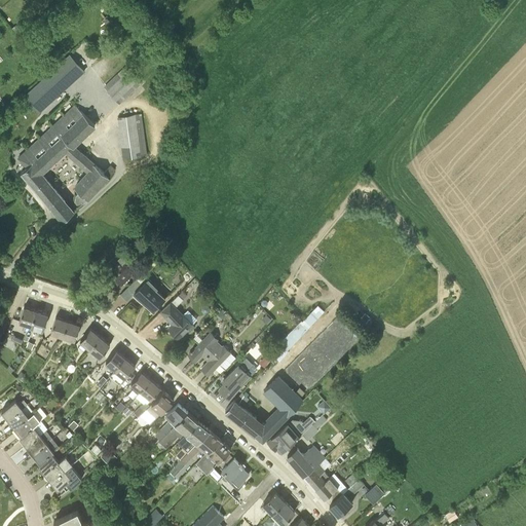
[(21,22),(14,26),(20,33),(26,29),(21,22)]
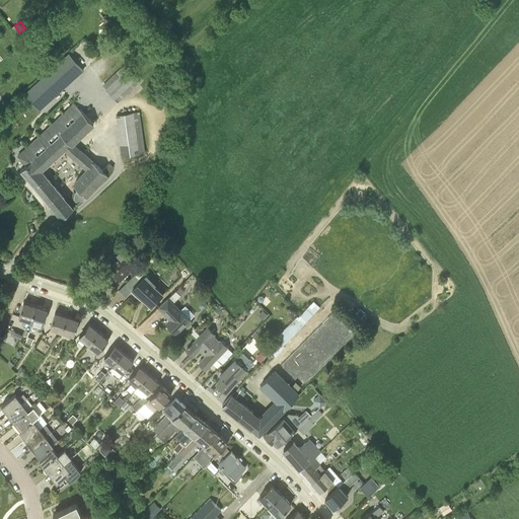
[(55,96),(47,88),(62,75),(69,83),(85,69),(69,53),(23,94),(39,110),(55,96)]
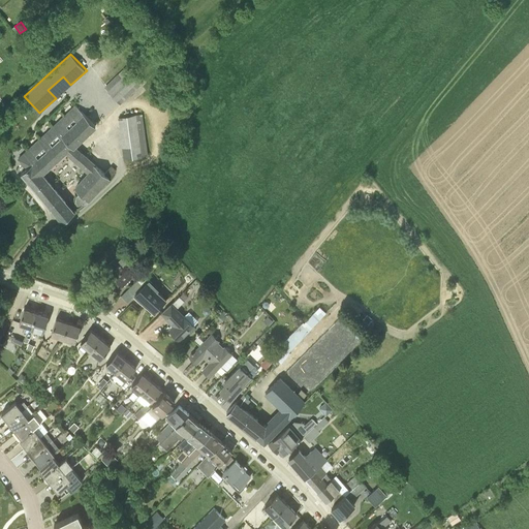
[(143,84),(124,64),(104,83),(103,86),(120,104),(143,84)]
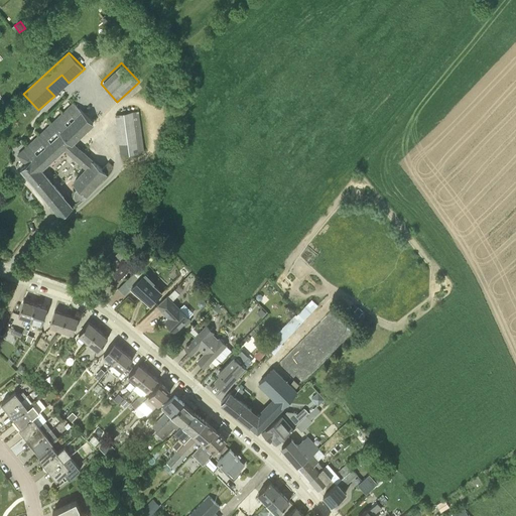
[(72,144),(75,143),(95,124),(74,102),(18,153),(27,163),(21,169),(61,217),(74,206),(43,169),(71,143),(72,144)]
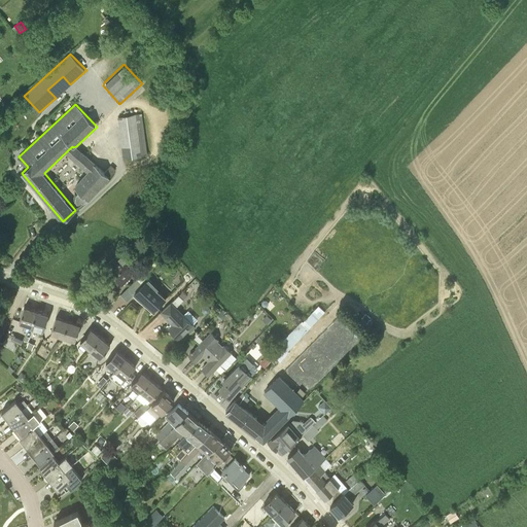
[(143,112),(119,115),(126,159),(149,154),(143,112)]
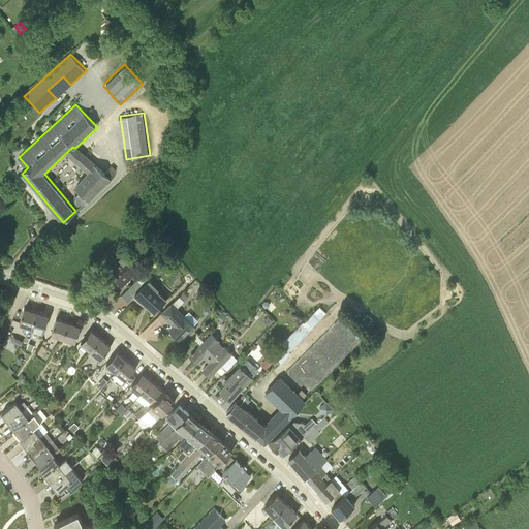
[(78,163),(88,172),(74,187),(81,192),(76,195),(75,205),(78,208),(84,204),(89,199),(90,200),(111,178),(110,178),(105,174),(95,164),(95,162),(86,154),(78,163)]
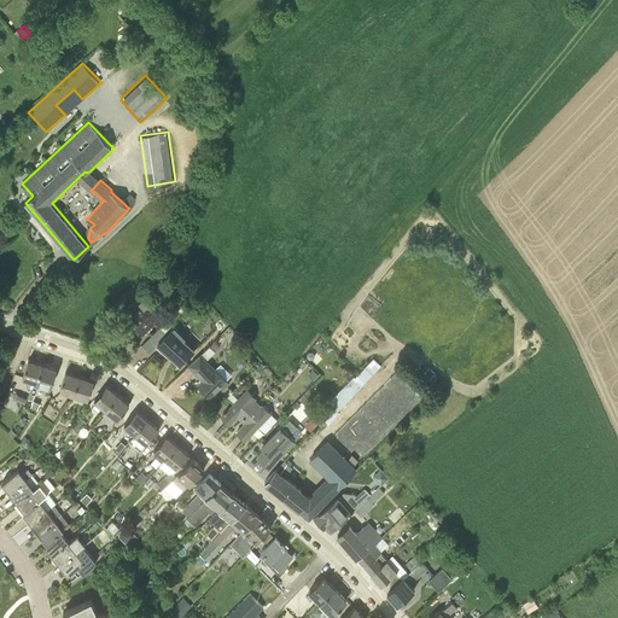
[(123,203),(128,208),(136,198),(130,193),(123,203)]
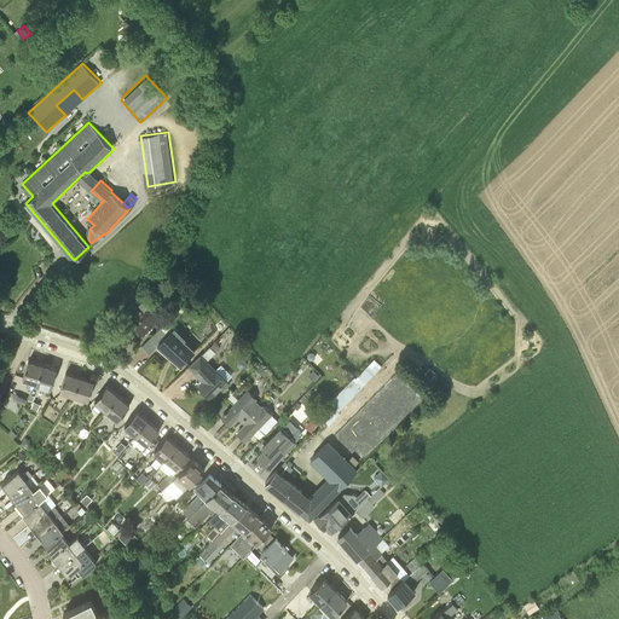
[(160,314),(160,313),(166,306),(162,302),(163,300),(162,299),(158,298),(149,288),(136,301),(120,317),(133,330),(132,331),(137,337),(138,336),(137,336),(148,327),(151,327),(151,323),(160,314)]
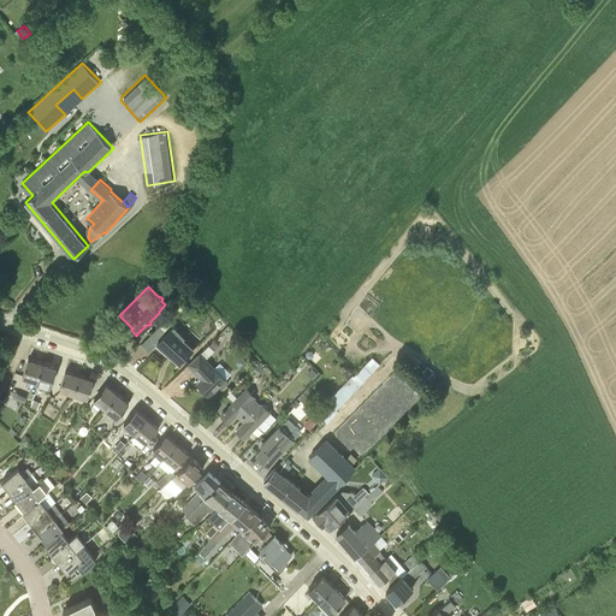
[(183,339),(185,337),(167,319),(141,344),(149,351),(158,343),(178,365),(193,350),(183,339)]
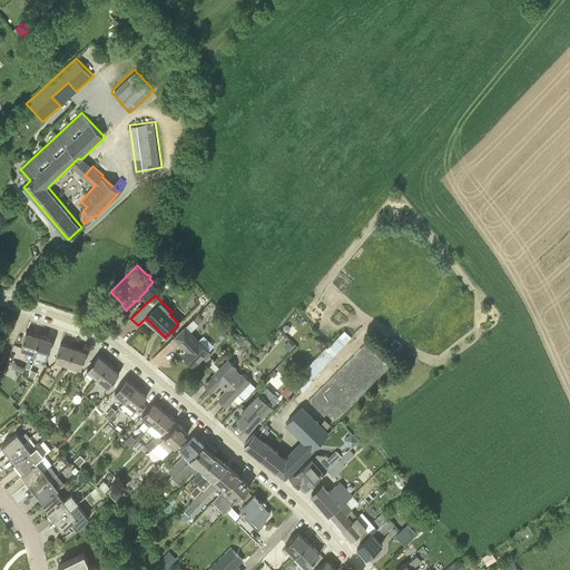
[(194,318),(185,327),(174,338),(187,352),(184,355),(194,366),(208,352),(190,332),(199,324),(198,323),(194,318)]
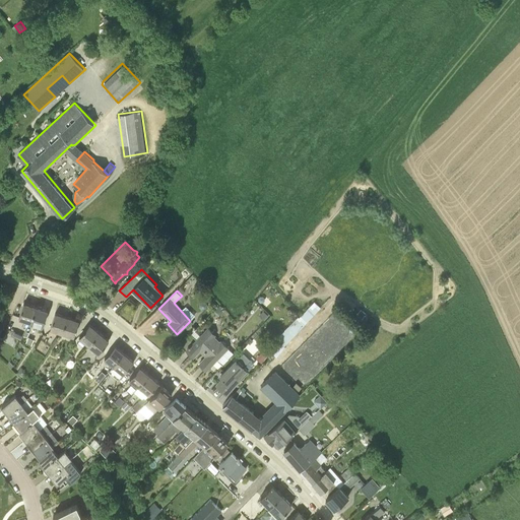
[(279,342),(271,351),(277,356),(285,347),(283,345),(293,336),(291,335),(299,330),(300,330),(321,308),(315,301),(276,338),(279,342)]
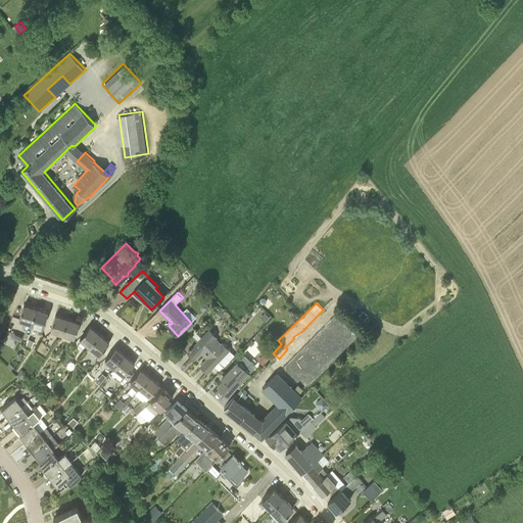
[(31,322),(37,307),(25,303),(19,318),(31,322)]
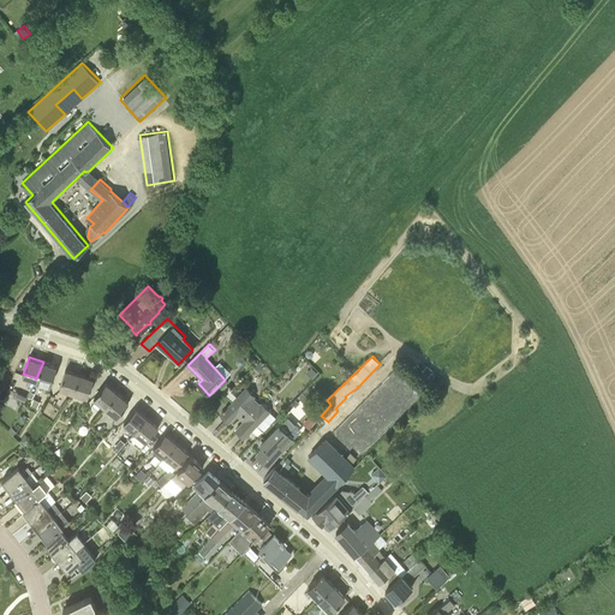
[(51,383),(57,366),(43,362),(36,378),(51,383)]
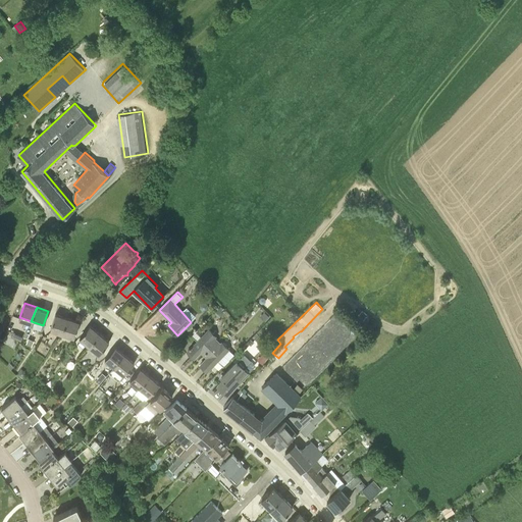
[(223,312),(218,307),(214,312),(218,317),(223,312)]
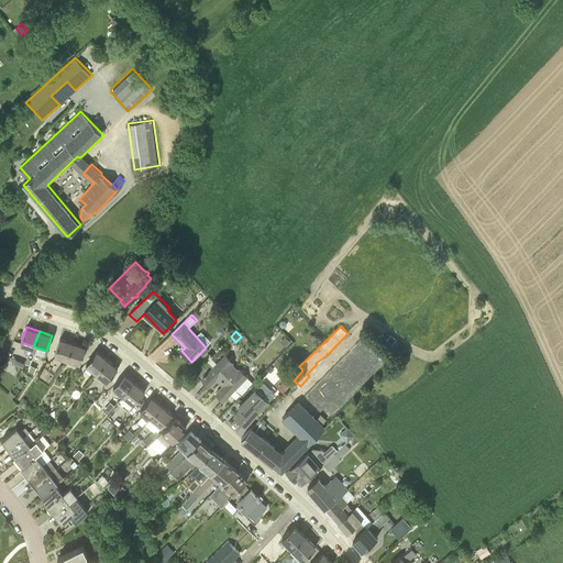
[(67,359),(73,342),(59,338),(55,354),(67,359)]
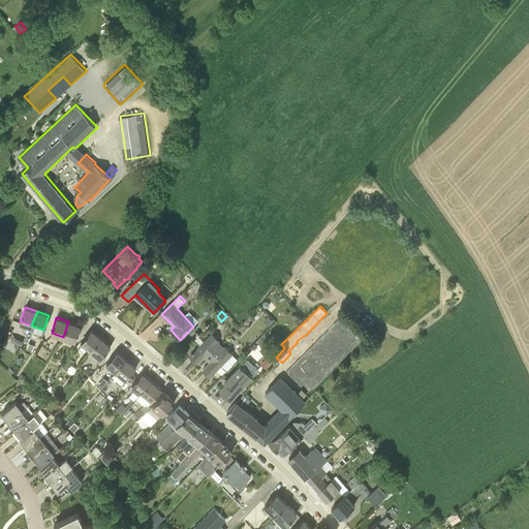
[(63,337),(75,341),(81,325),(68,321),(63,337)]
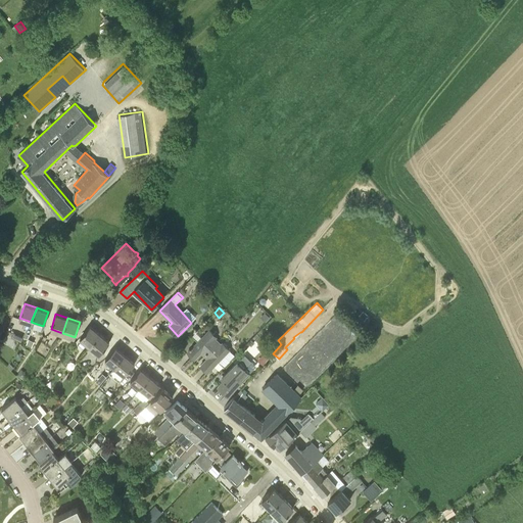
[(90,345),(100,334),(90,326),(80,337),(90,345)]
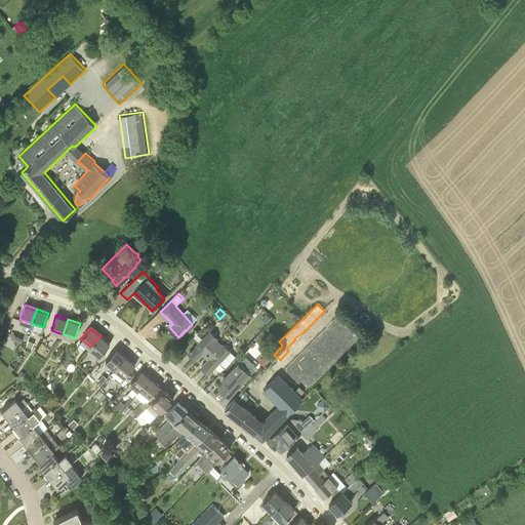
[(206,356),(219,341),(216,339),(218,338),(210,330),(202,339),(197,333),(193,337),(198,344),(189,353),(196,360),(203,353),(206,356)]
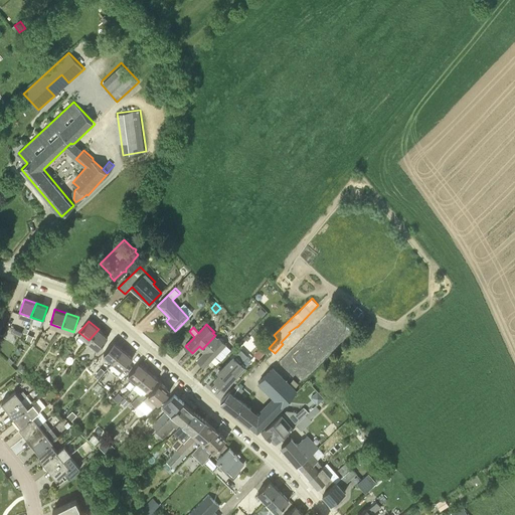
[(89,340),(99,348),(108,336),(99,329),(89,340)]
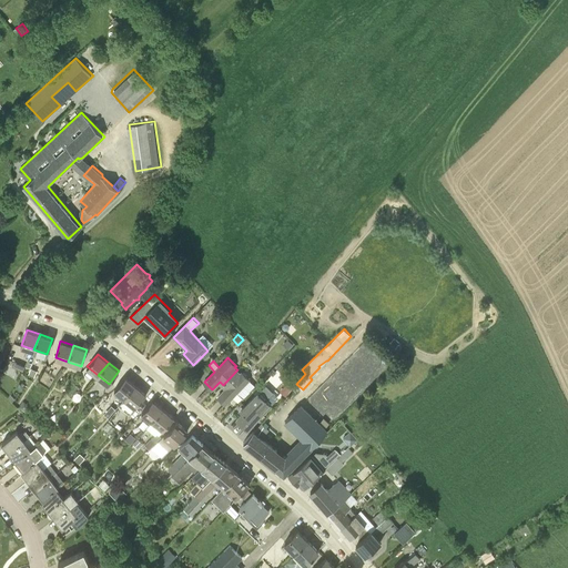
[(288,393),(296,384),(305,374),(302,369),(300,367),(283,387),(288,393)]
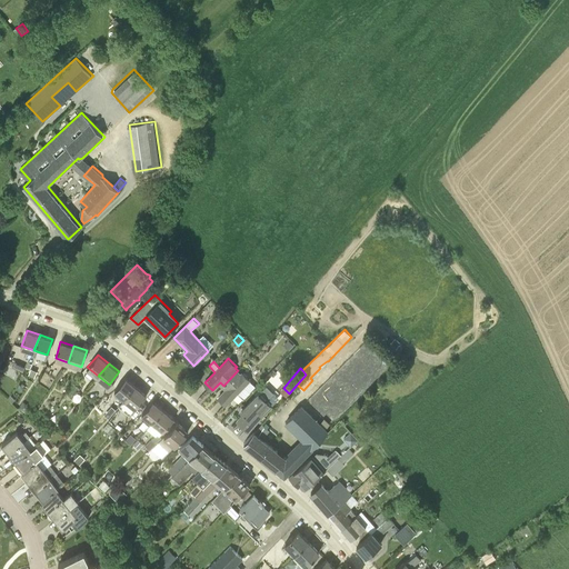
[(249,381),(250,380),(242,372),(241,373),(238,370),(223,386),(227,389),(219,397),(226,405),(237,393),(243,400),(256,387),(249,381)]
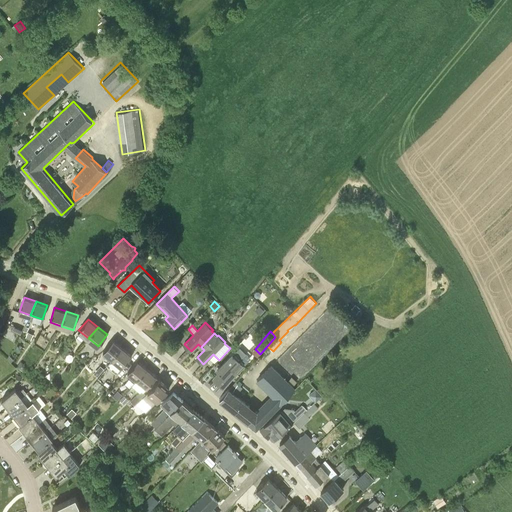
[(113,359),(122,348),(113,339),(103,351),(113,359)]
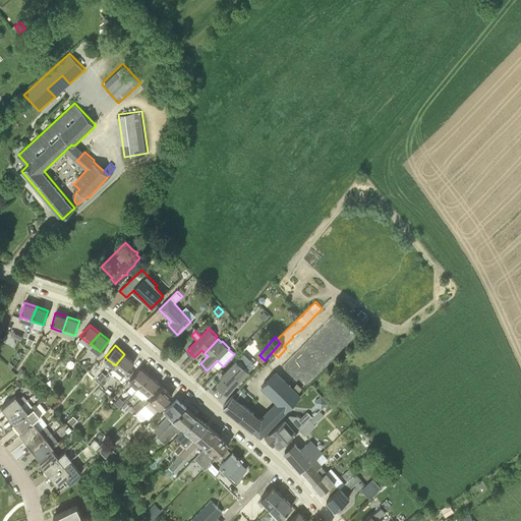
[(115,365),(124,373),(134,362),(124,354),(115,365)]
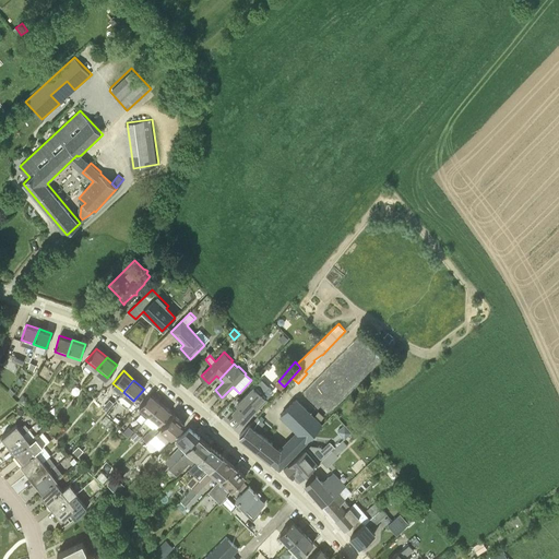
[(244,421),(266,399),(253,385),(236,403),(239,406),(234,412),(244,421)]
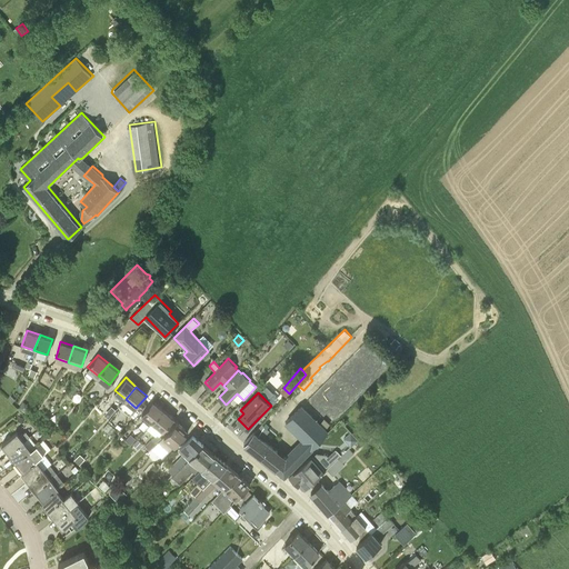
[(19,408),(26,412),(28,409),(27,403),(23,401),(19,408)]
